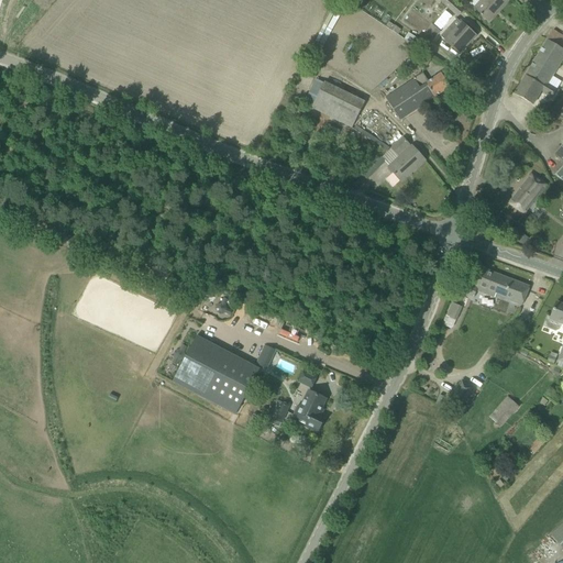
[(439,0),(457,17),(463,10),(452,0),(439,0)]
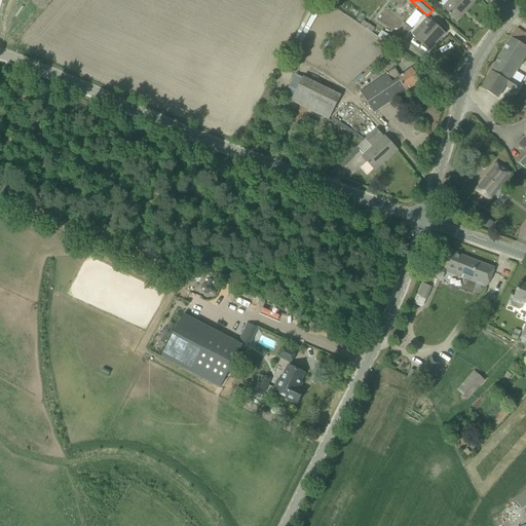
[(451,0),(444,8),(449,13),(457,20),(475,0),(451,0)]
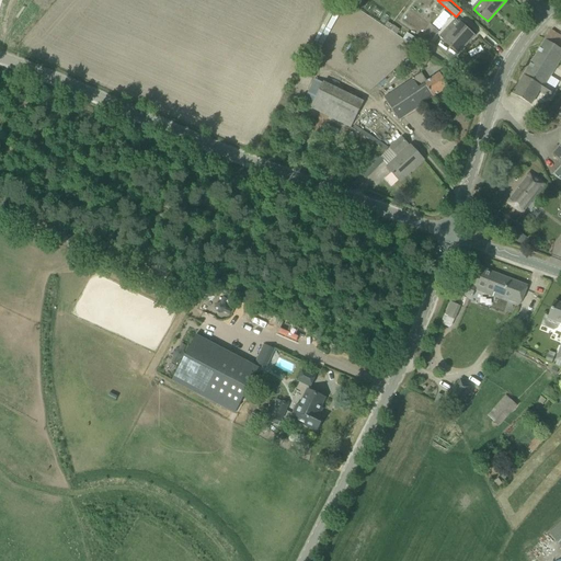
[(473,36),(466,29),(460,23),(451,33),(446,29),(439,36),(444,41),(444,42),(449,46),(458,54),(473,36)]
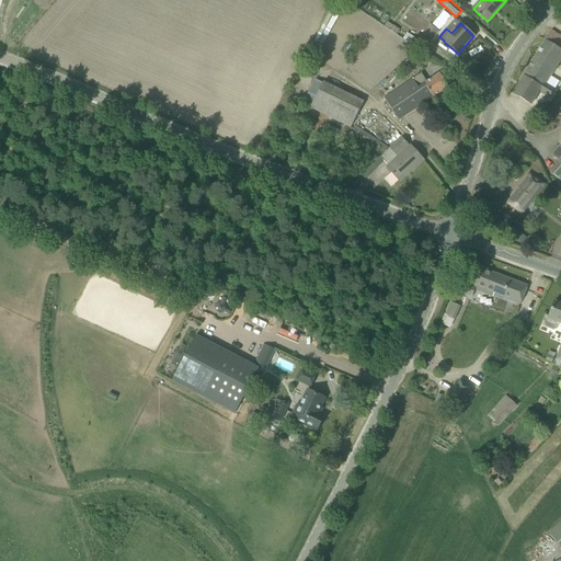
[(423,34),(432,42),(439,33),(430,25),(423,34)]
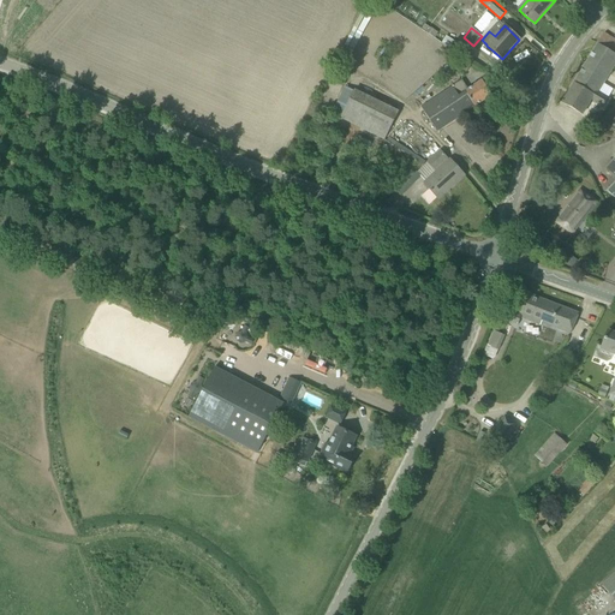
[(598,93),(614,65),(614,40),(604,34),(562,103),(581,115),(591,100),(603,107),(608,97),(598,93)]
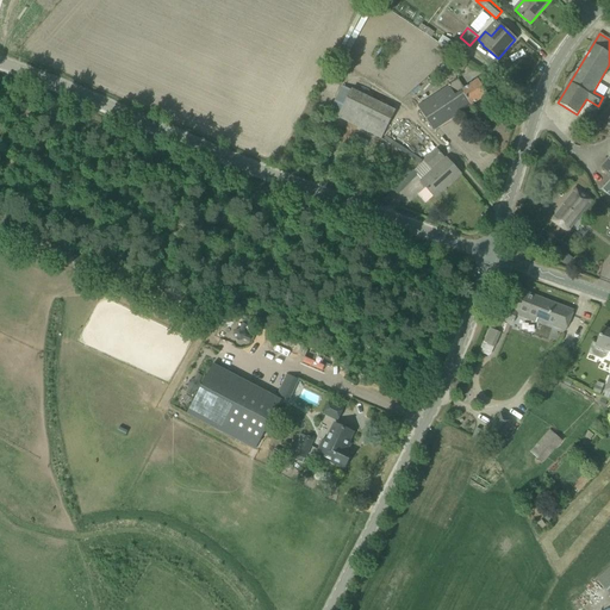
[(455,57),(450,64),(462,73),(467,66),(455,57)]
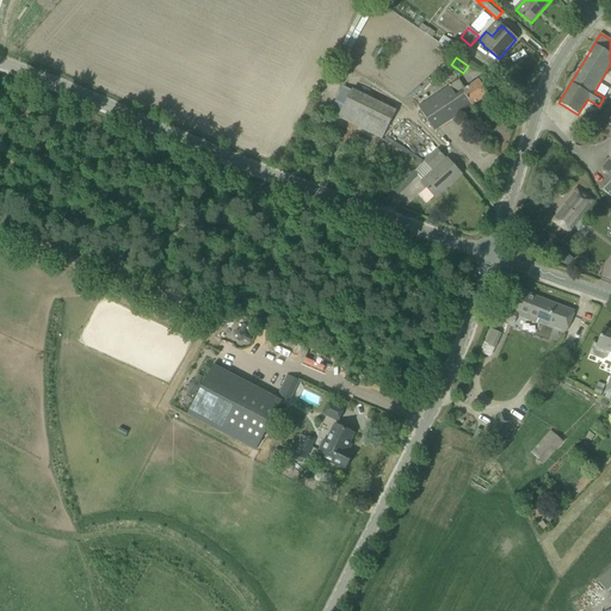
[(340,86),(347,71),(338,66),(331,81),(340,86)]
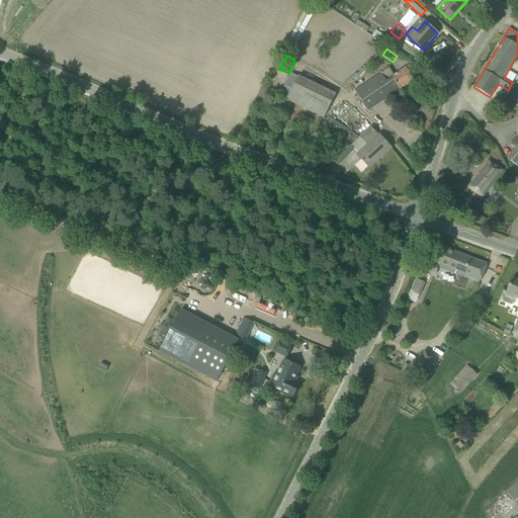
[(367,111),(414,81),(409,72),(406,68),(395,76),(390,68),(381,73),(353,91),(361,103),(367,111)]
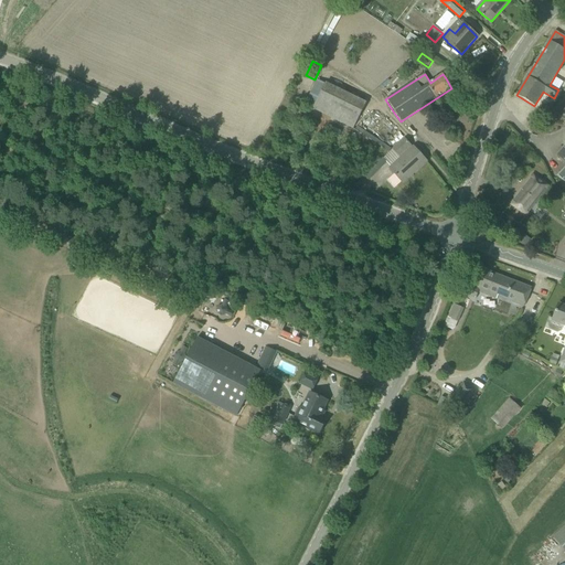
[(353,129),(366,103),(326,83),(317,100),(312,108),(312,109),(353,129)]
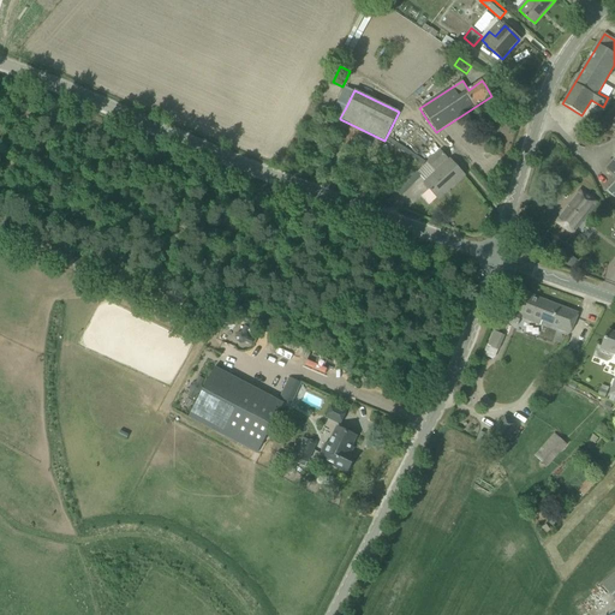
[(490,148),(483,155),(488,160),(495,153),(490,148)]
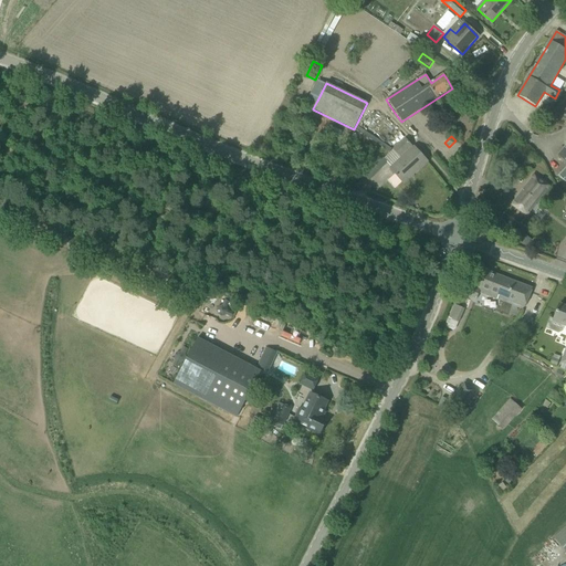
[(392,150),(400,158),(412,146),(406,138),(395,148),(392,150)]
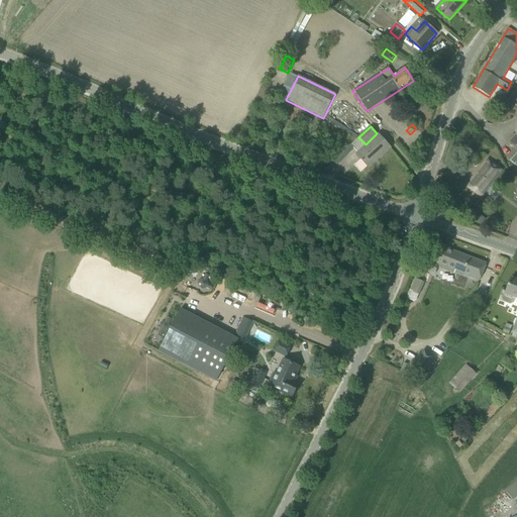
[(356,154),(369,168),(390,147),(379,135),(356,154)]
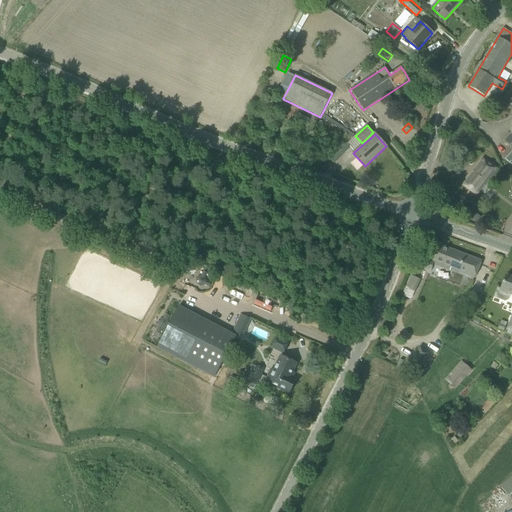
[(463,185),(476,195),(497,169),(483,158),(463,185)]
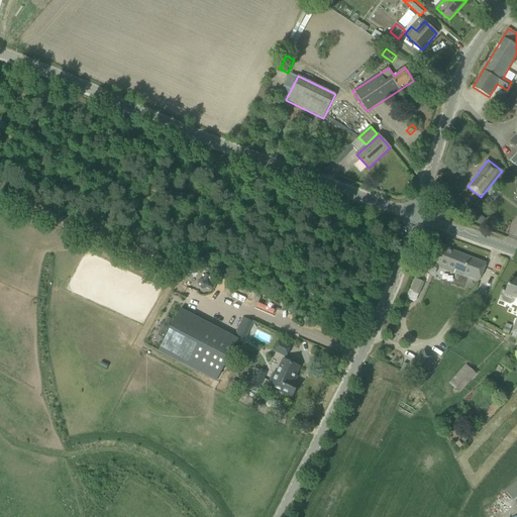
[(326,222),(336,226),(338,219),(329,215),(326,222)]
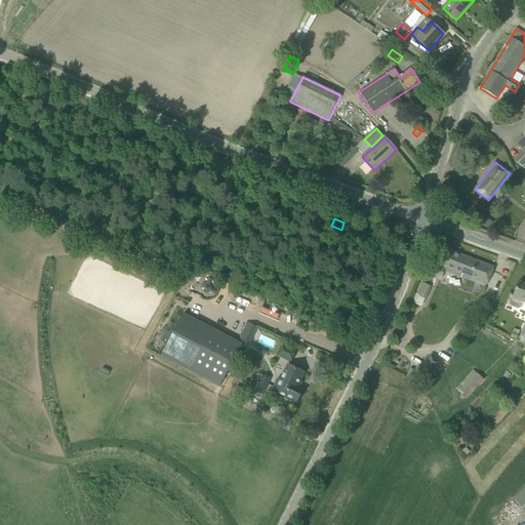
[(456,276),(461,278),(462,276),(487,285),(490,277),(493,268),(443,248),(434,272),(443,276),(445,269),(457,274),(456,276)]
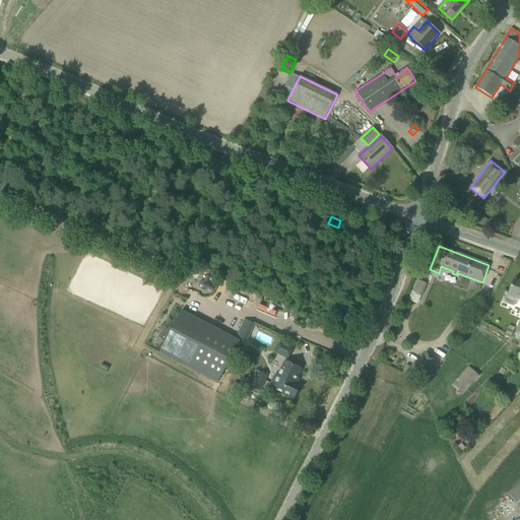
[(204,280),(200,282),(199,285),(200,289),(204,290),(207,289),(212,290),(213,287),(209,285),(207,282),(209,277),(206,276),(204,280)]
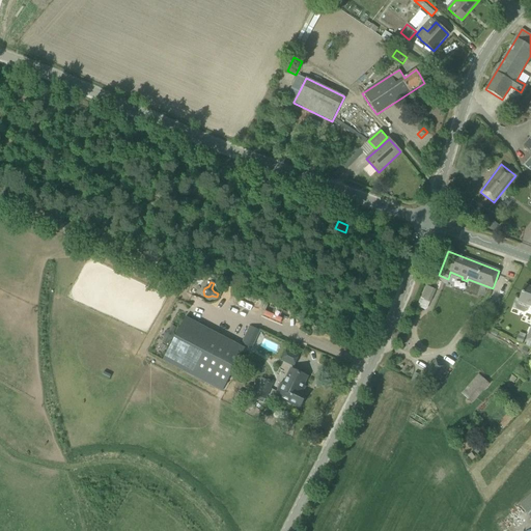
[(515,299),(512,308),(524,313),(528,311),(530,306),(530,287),(525,285),(520,300),(515,299)]
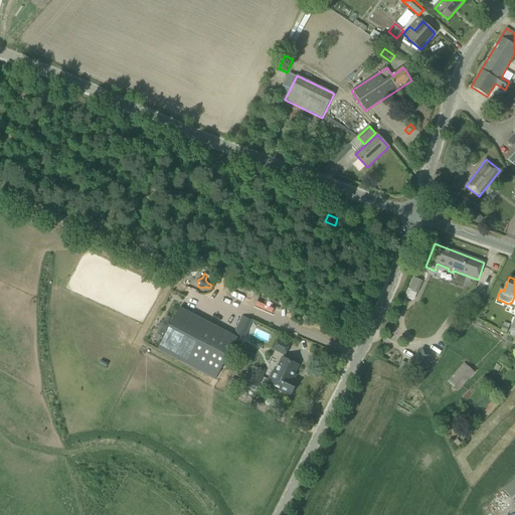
[(414,278),(409,289),(415,292),(420,281),(414,278)]
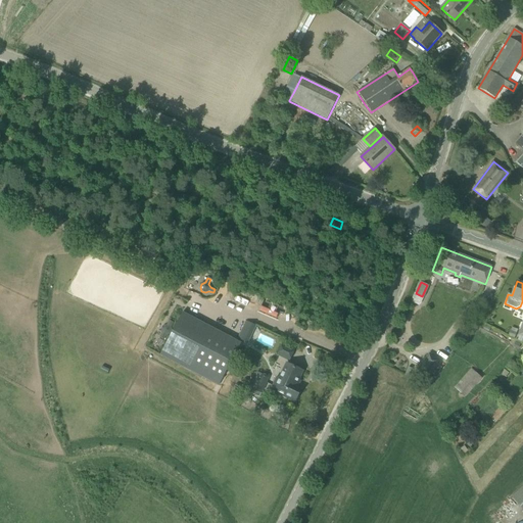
[(484,298),(477,305),(481,311),(489,303),(484,298)]
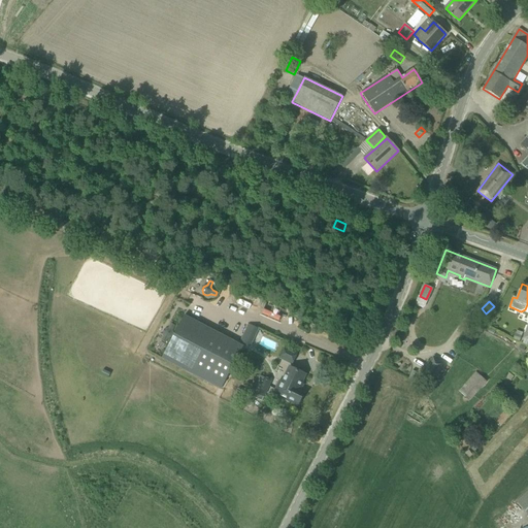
[(164,336),(161,341),(165,343),(168,337),(171,336),(172,333),(171,330),(174,325),(171,323),(168,328),(165,329),(163,332),(164,336)]
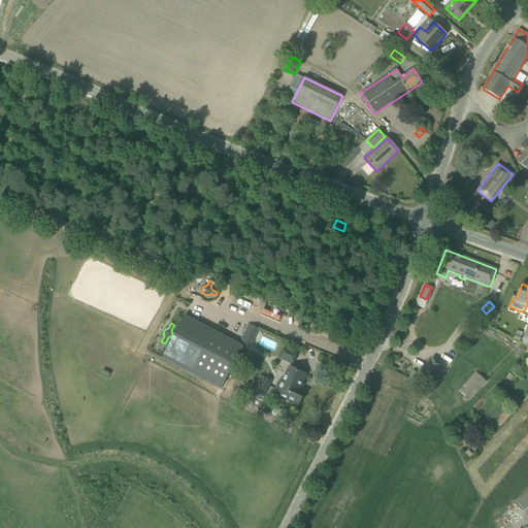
[(248,324),(245,330),(256,334),(259,329),(248,324)]
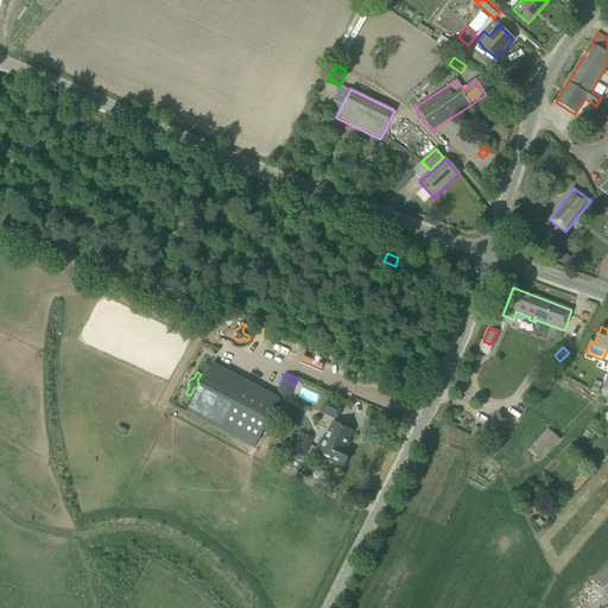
[(207,374),(187,413),(254,449),(274,410),(207,374)]
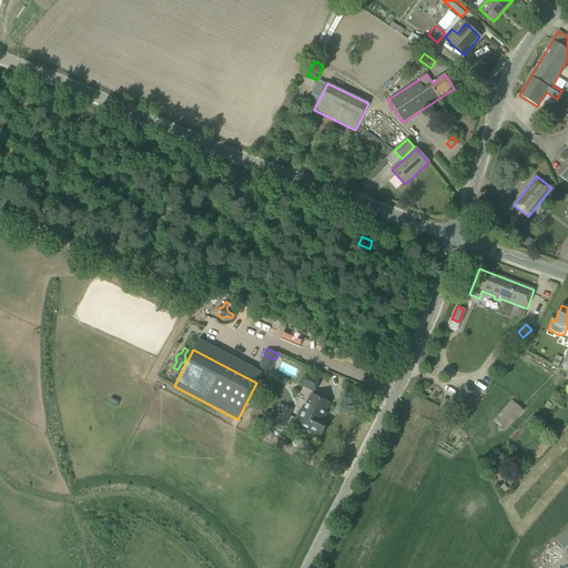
[(279,371),(296,378),(300,368),(283,362),(279,371)]
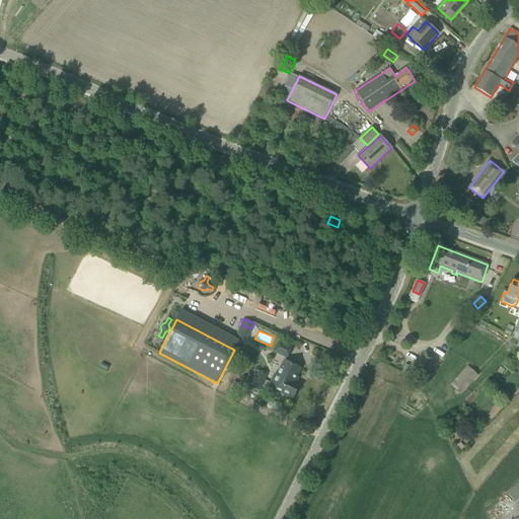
[(276,353),(287,358),(293,348),(281,342),(276,353)]
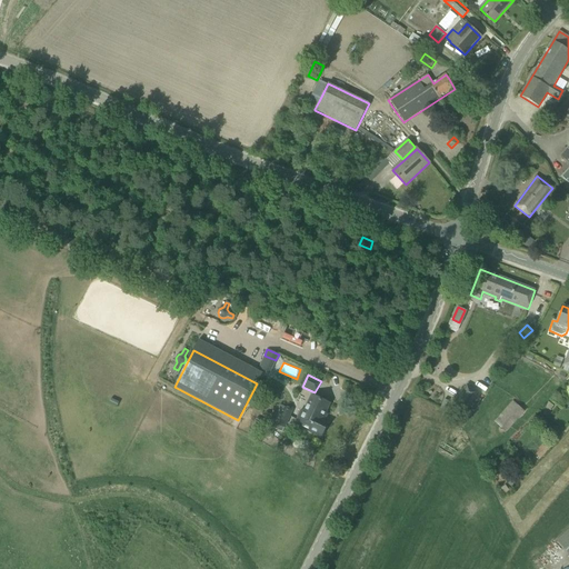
[(452,406),(462,411),(465,413),(478,393),(467,386),(452,406)]
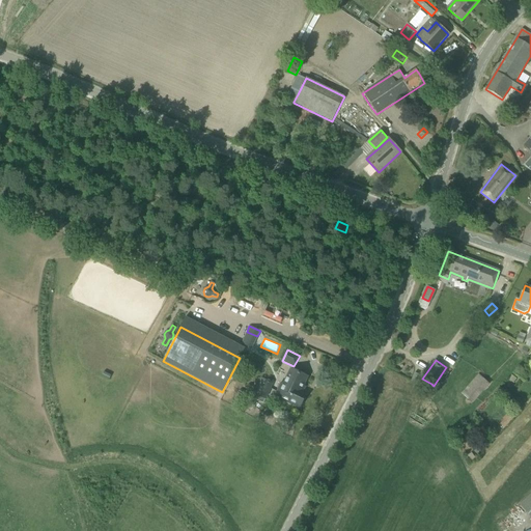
[(288,402),(300,408),(306,394),(303,392),(305,387),(303,386),(308,378),(290,369),(282,387),(280,386),(277,393),(289,399),(288,402)]
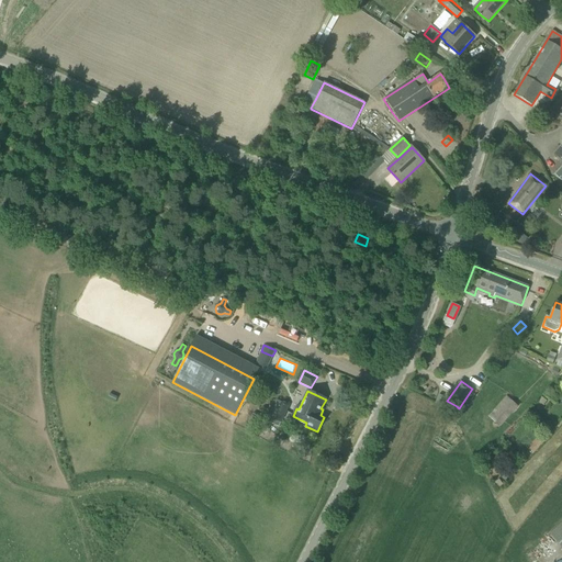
[(489,417),(499,428),(519,407),(506,396),(489,417)]
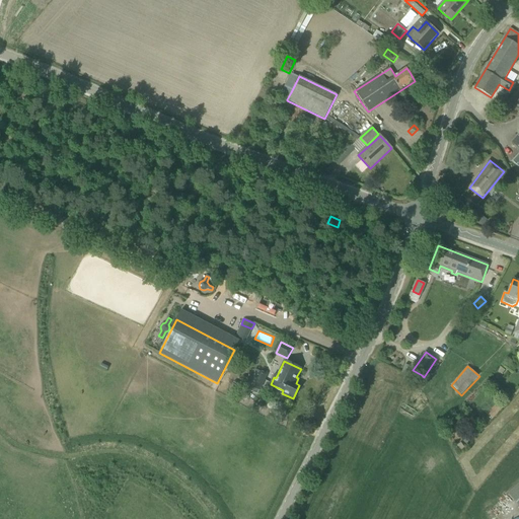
[(248,383),(251,384),(251,385),(261,390),(268,375),(258,371),(257,371),(254,370),(248,383)]
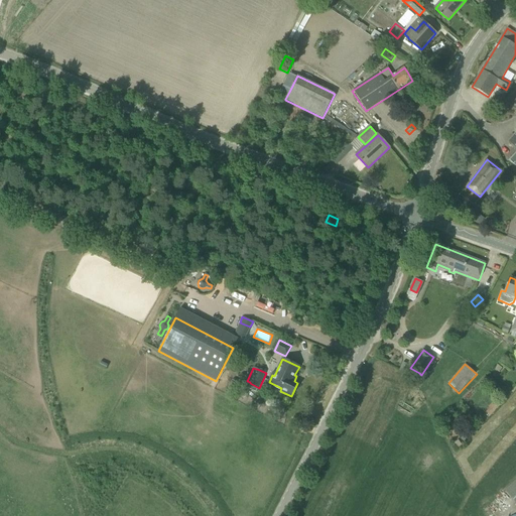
[(488,399),(481,409),(489,415),(496,405),(488,399)]
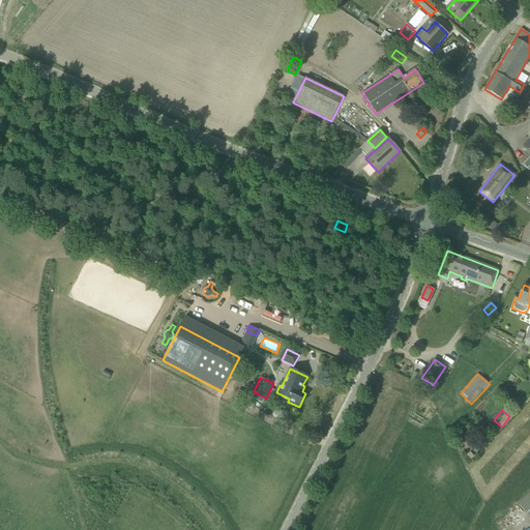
[(529,492),(518,503),(529,516),(529,492)]
